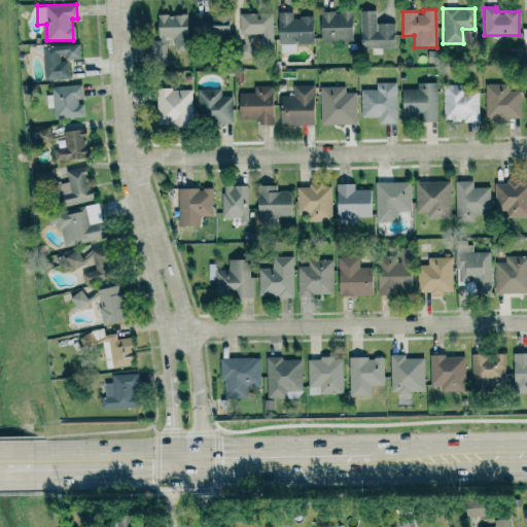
[(394,23),(376,24),(376,10),(359,10),(360,48),(394,47),(394,23)]
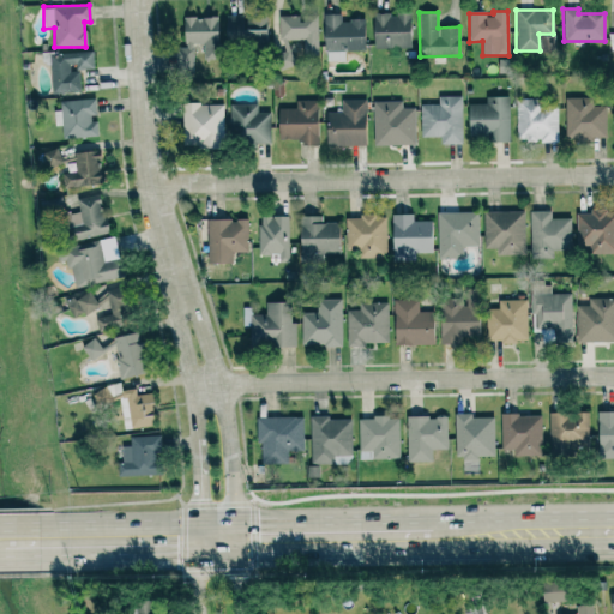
[(365,50),(363,19),(341,20),(341,13),(324,14),(324,61),(344,60),(344,50),(365,50)]
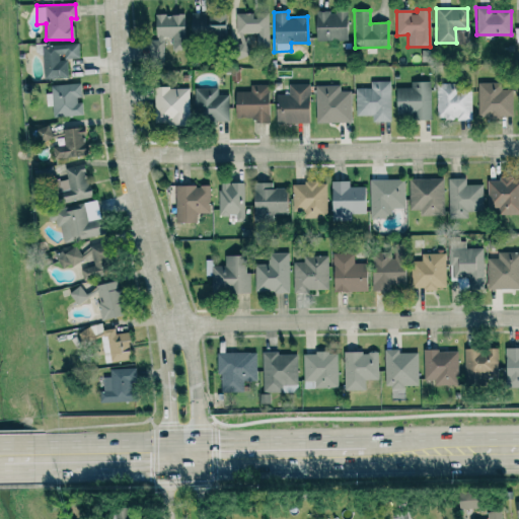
[(346,11),(315,12),(316,42),(347,40),(346,11)]
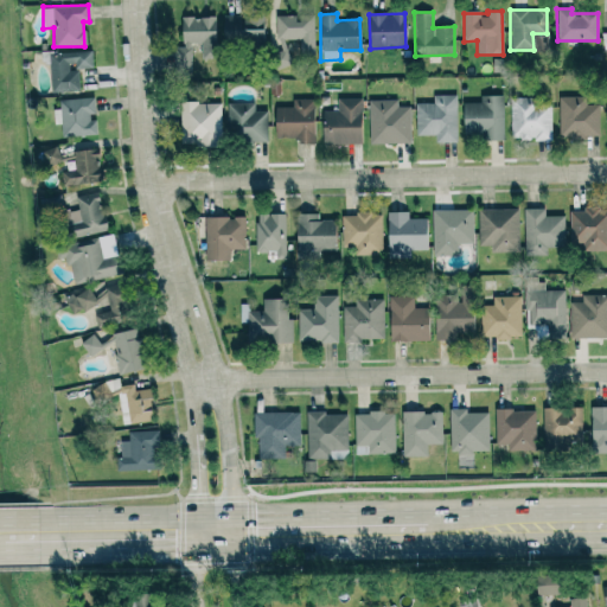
[(240,14),(222,16),(223,44),(263,43),(262,16),(240,17),(240,14)]
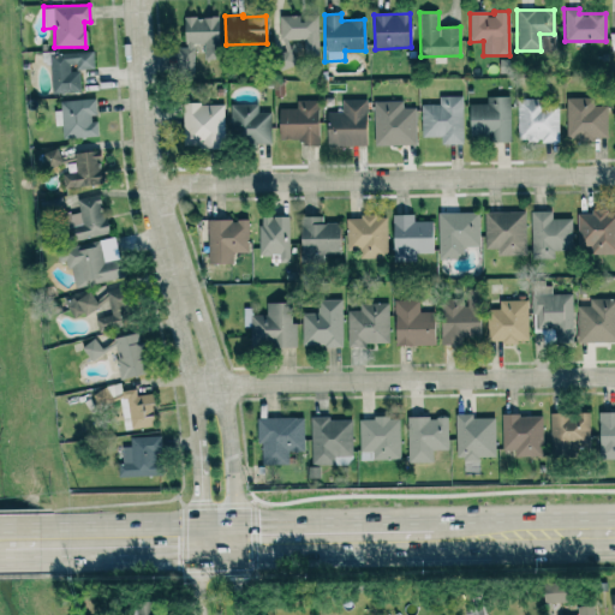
[(318,55),(317,15),(279,16),(280,69),(294,69),(293,51),(287,51),(287,41),(303,40),(303,55),(318,55)]
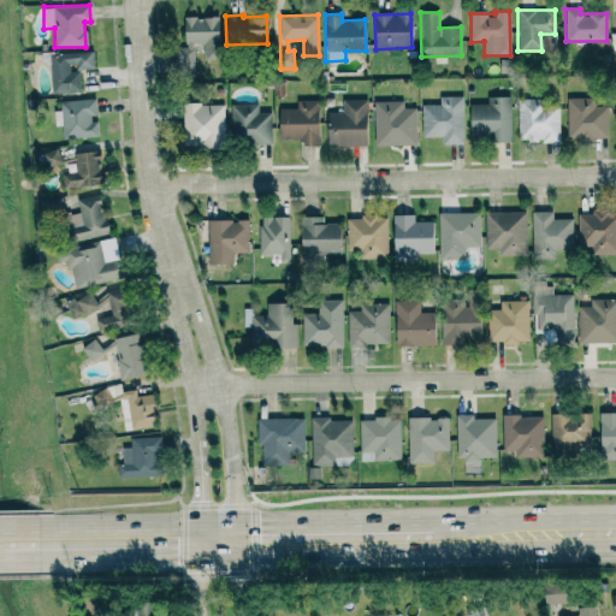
[(194,71),(194,43),(203,43),(203,57),(218,58),(219,17),(184,17),(184,47),(176,47),(175,71),(194,71)]
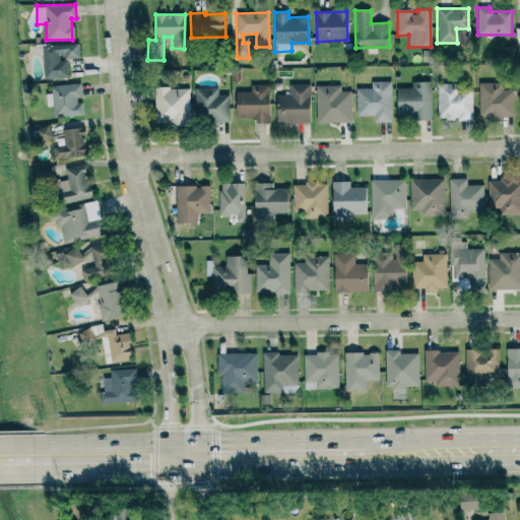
[(68,77),(67,59),(79,58),(78,44),(42,45),(43,78),(68,77)]
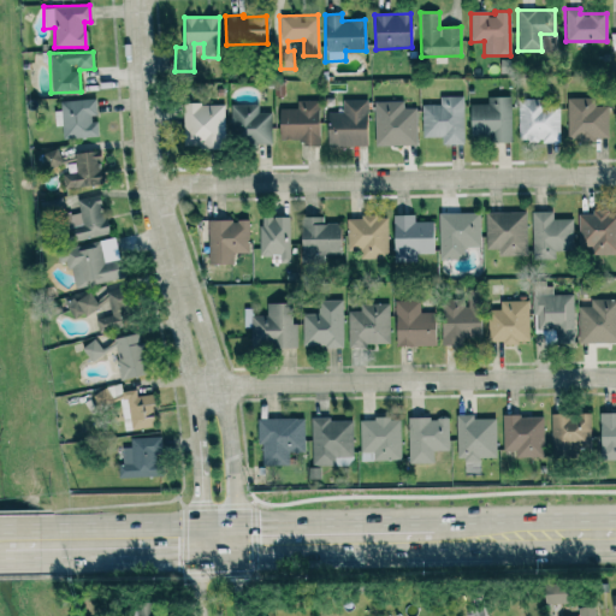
[(462,96),(439,96),(439,105),(421,105),(421,137),(442,136),(442,144),(463,144),(462,96)]
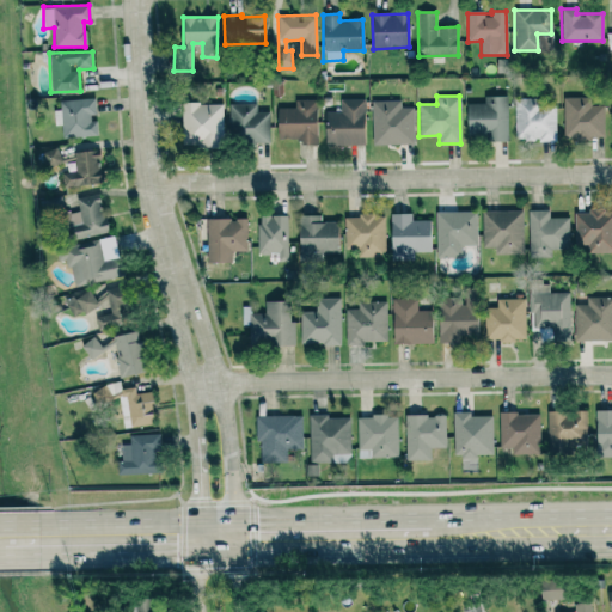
[(484,103),(465,103),(466,135),(483,135),(483,141),(508,141),(507,96),(483,97),(484,103)]
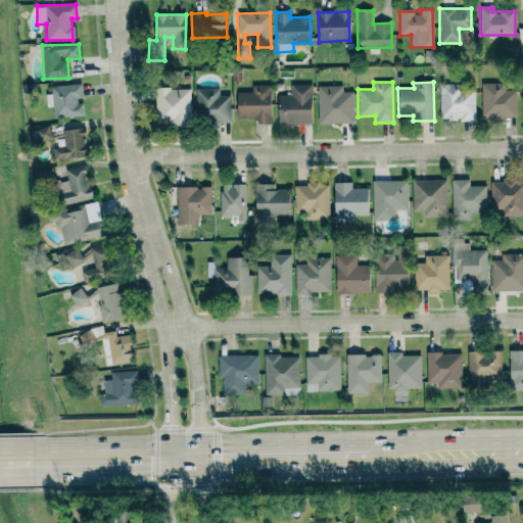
[(504,83),(481,84),(481,119),(516,119),(516,90),(504,90),(504,83)]
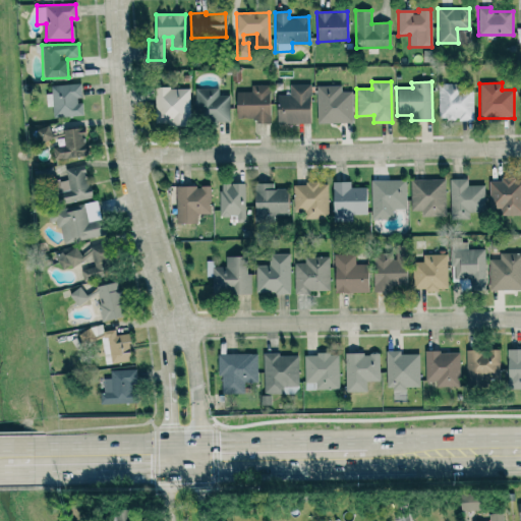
[(82,115),(81,101),(80,83),(50,85),(51,94),(45,94),(46,107),(52,107),(52,117),(82,115)]
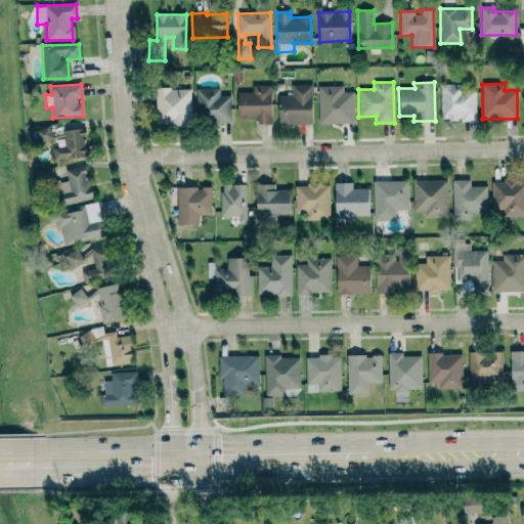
[(277,124),(311,125),(312,85),(292,84),(291,95),(278,95),(277,124)]
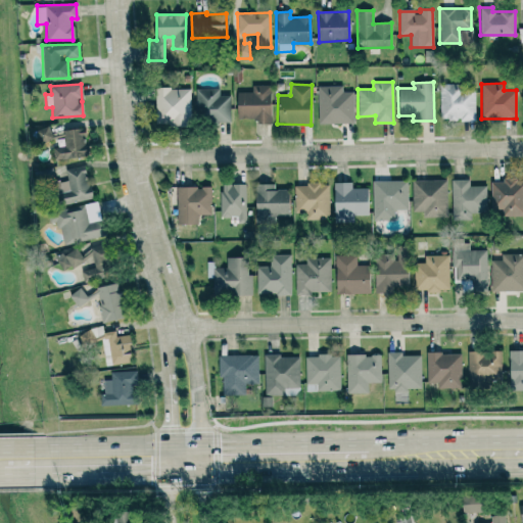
[(475,120),(474,90),(460,91),(460,84),(439,84),(439,121),(475,120)]
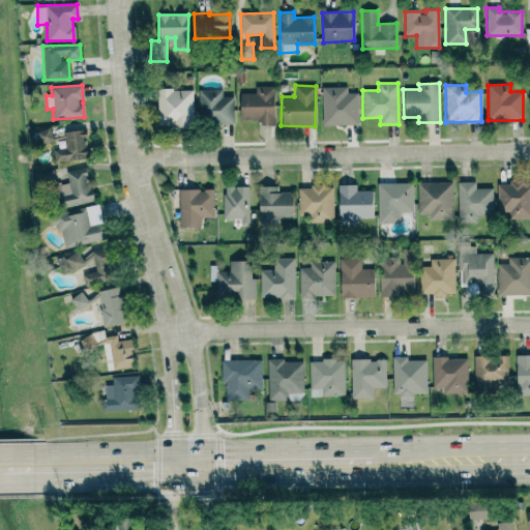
[(255,94),(240,93),(239,119),(260,120),(259,125),(273,125),(274,87),(255,86),(255,94)]
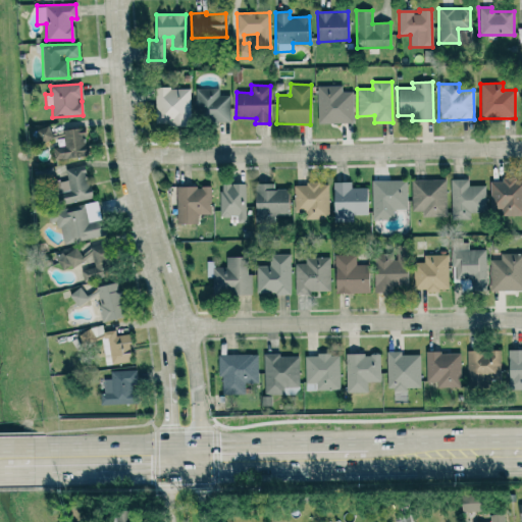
[(341,85),(316,86),(317,123),(353,122),(352,91),(341,91),(341,85)]
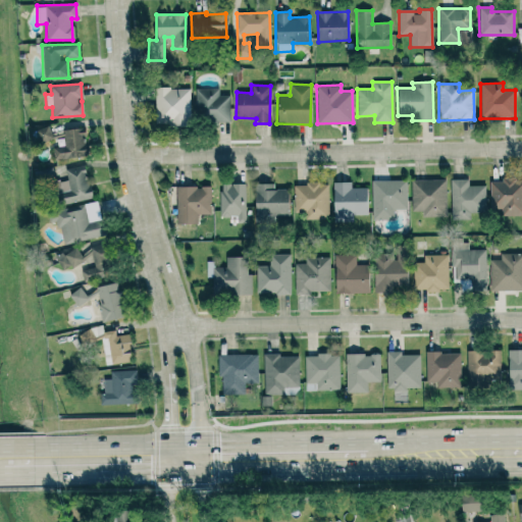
[(189,88),(154,88),(155,125),(190,124),(189,88)]
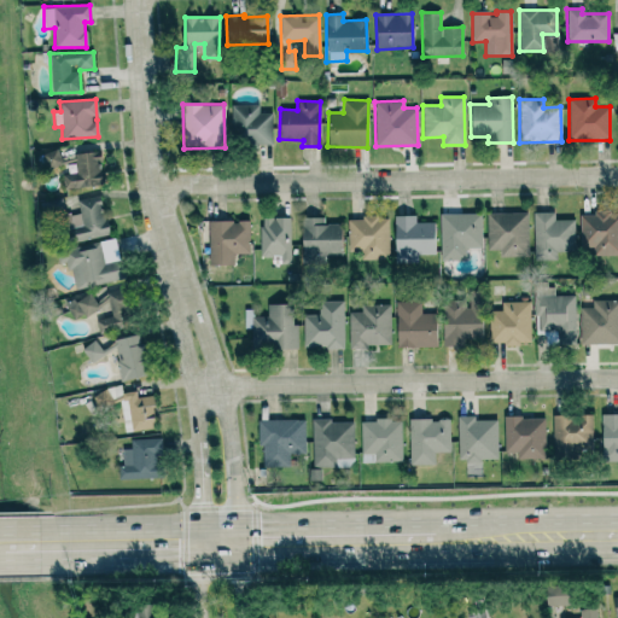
[(272,112),(258,112),(258,105),(231,105),(231,144),(272,145),(272,112)]
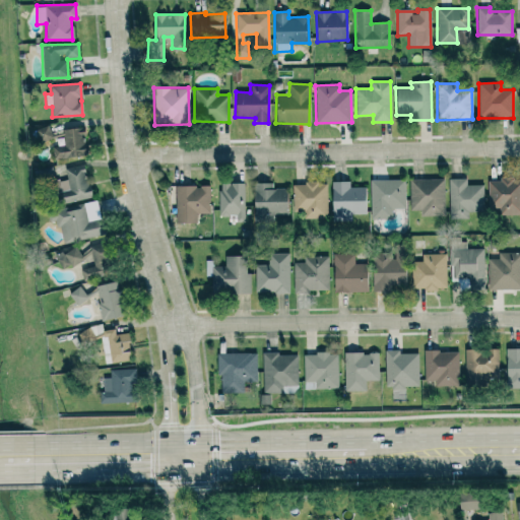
[(53,146),(54,158),(86,156),(85,129),(56,131),(57,146),(53,146)]
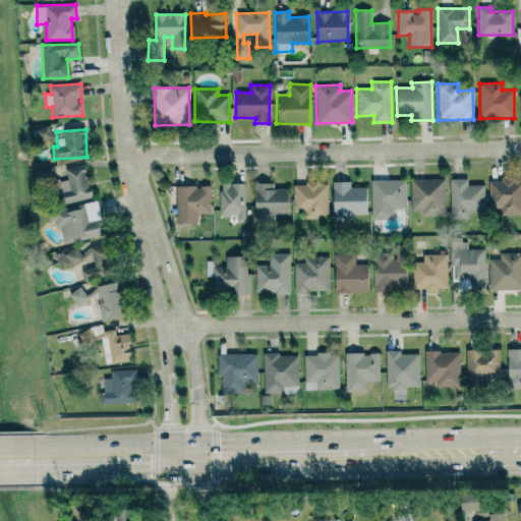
[(64,169),(67,180),(55,182),(59,205),(92,197),(85,165),(64,169)]
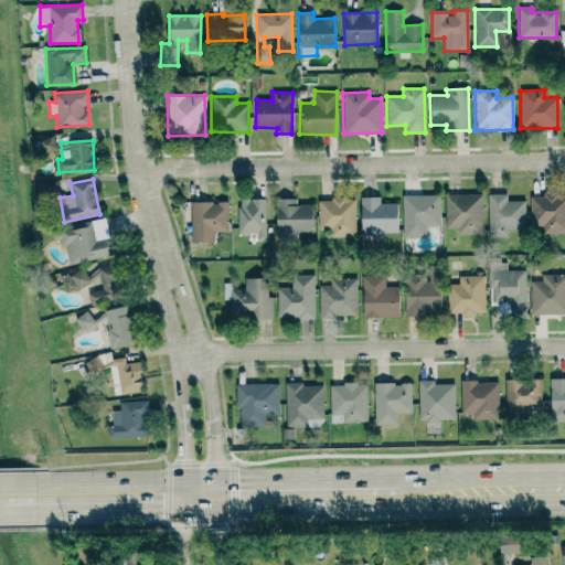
[(456,235),(482,235),(482,193),(445,194),(445,228),(456,228),(456,235)]
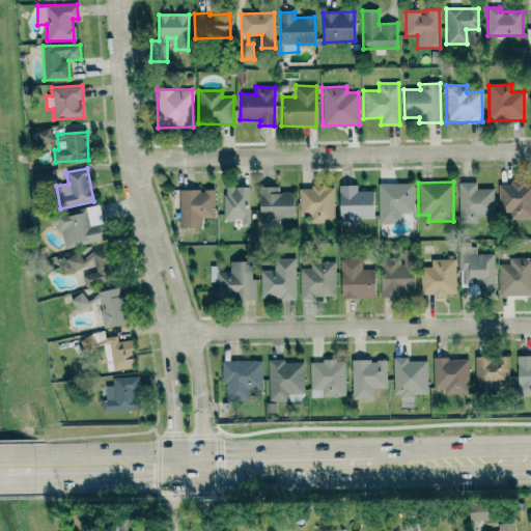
[(457,223),(478,224),(478,214),(494,214),(494,189),(476,189),(476,183),(458,182),(457,223)]
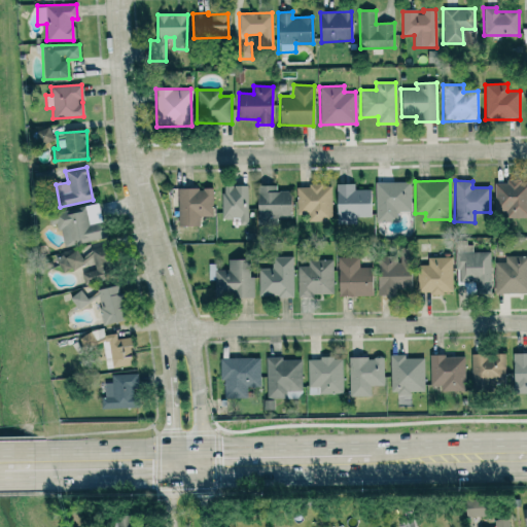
[(505,218),(526,217),(526,180),(493,182),(494,211),(505,211),(505,218)]
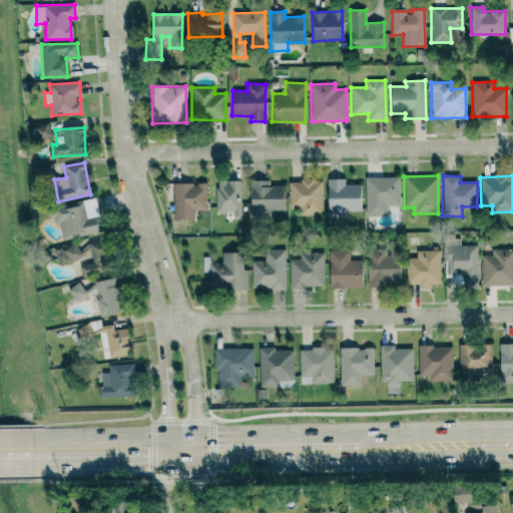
[(399,176),(364,177),(366,215),(386,215),(386,205),(400,205),(399,176)]
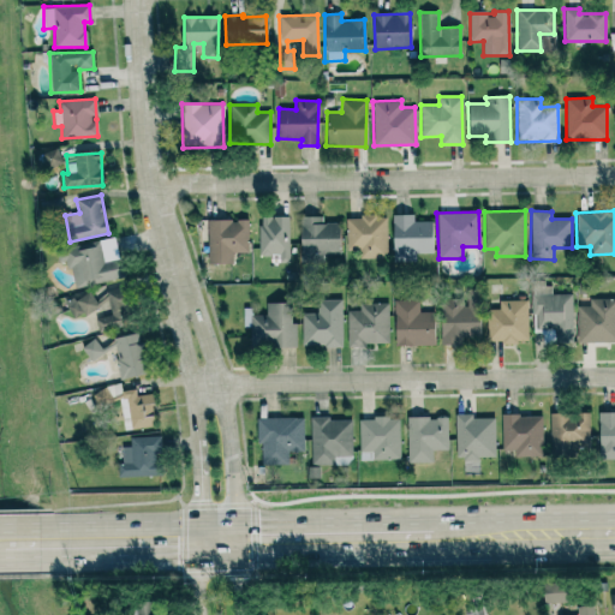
[(431,221),(413,221),(413,214),(392,214),(392,262),(416,261),(416,254),(431,252),(431,221)]
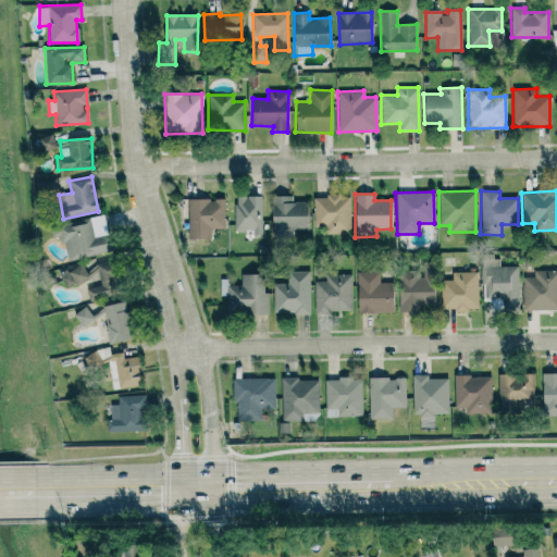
[(271,196),(272,233),(307,232),(307,201),(292,201),(292,195),(271,196)]
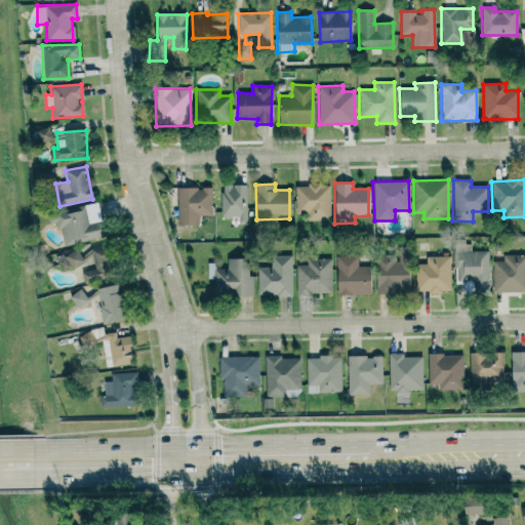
[(247,185),(221,185),(220,218),(246,219),(247,185)]
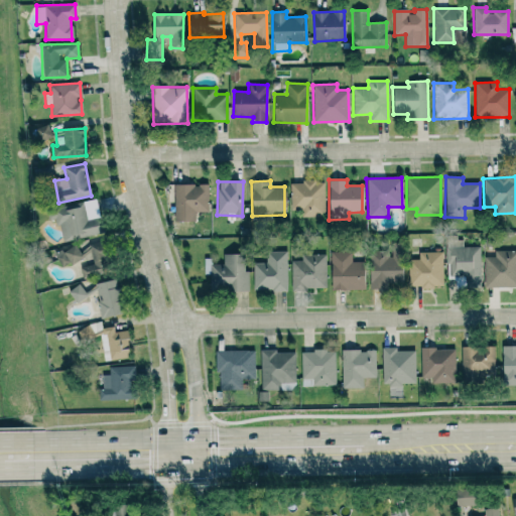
[(290,207),(300,207),(301,217),(325,217),(324,181),(289,182),(290,207)]
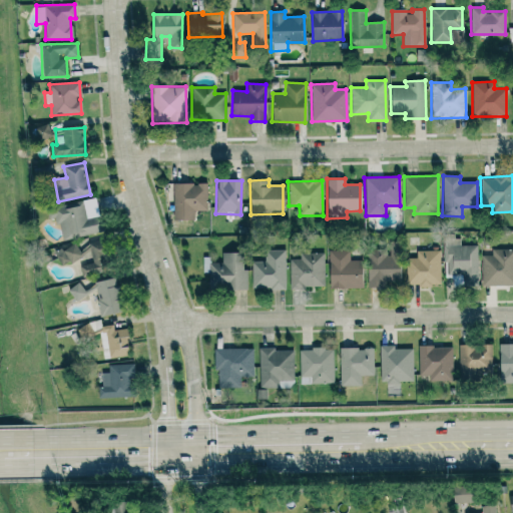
[(206,210),(206,183),(172,183),(173,220),(194,219),(194,210),(206,210)]
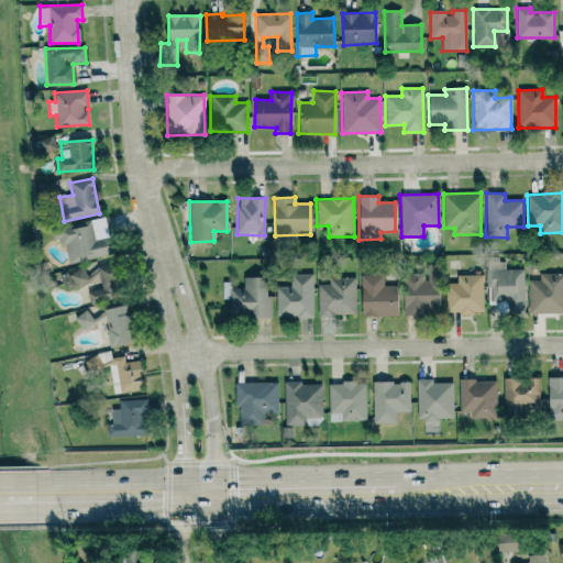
[(65,262),(111,255),(106,219),(52,227),(53,239),(62,238),(65,262)]
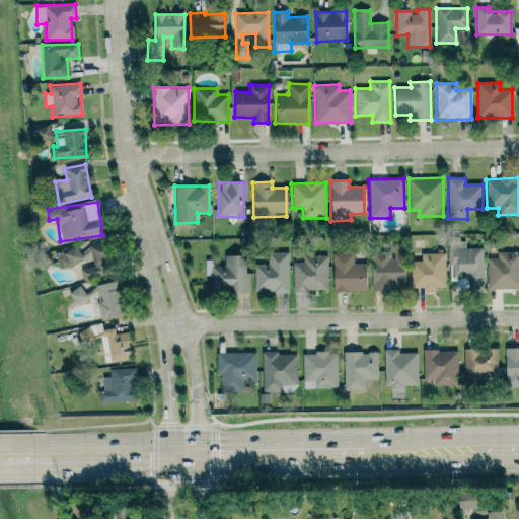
[(483,247),(465,248),(465,241),(448,241),(449,280),(467,280),(467,290),(484,289),(483,247)]
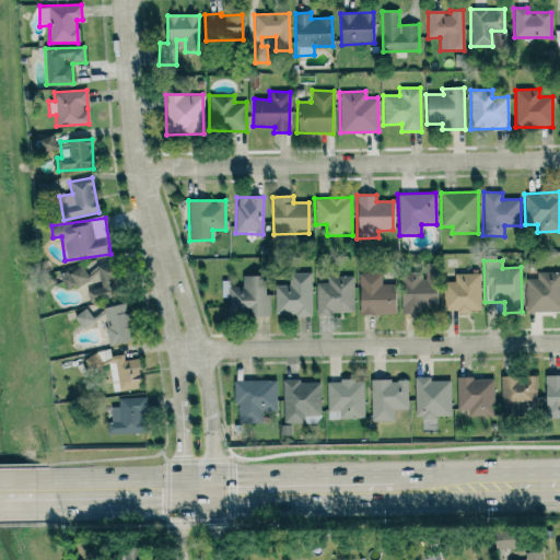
[(89,279),(79,261),(57,273),(67,291),(89,279)]
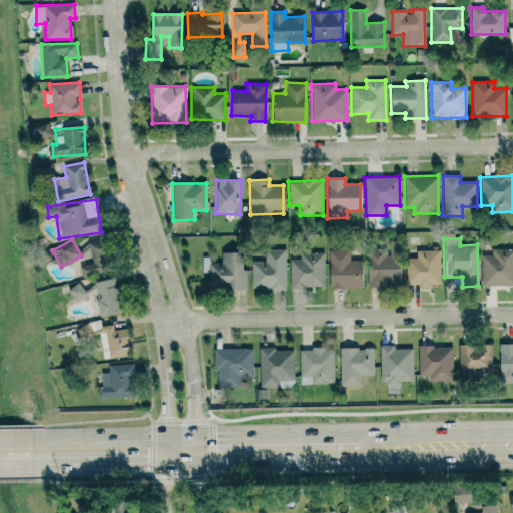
[(80,264),(80,272),(105,271),(103,243),(90,244),(91,263),(80,264)]
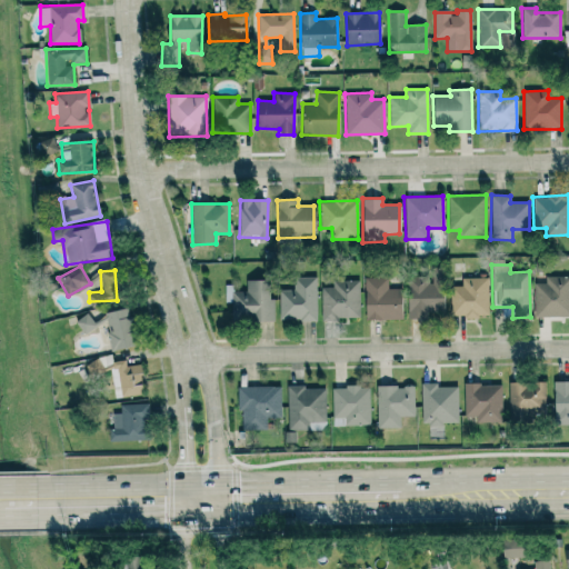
[(407,317),(442,317),(442,285),(427,283),(428,277),(408,276),(407,317)]
